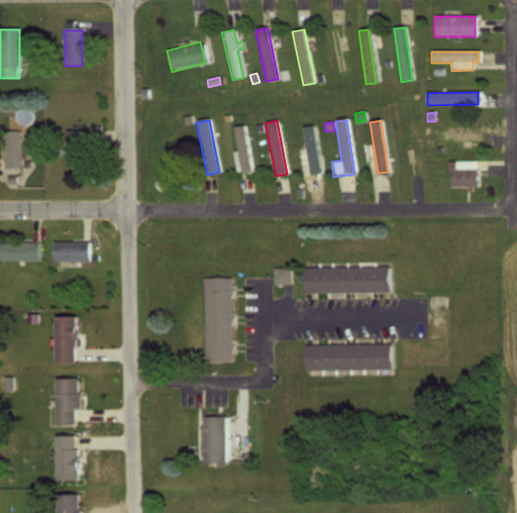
[(254,125),(256,133),(264,131),(262,124),(254,125)]
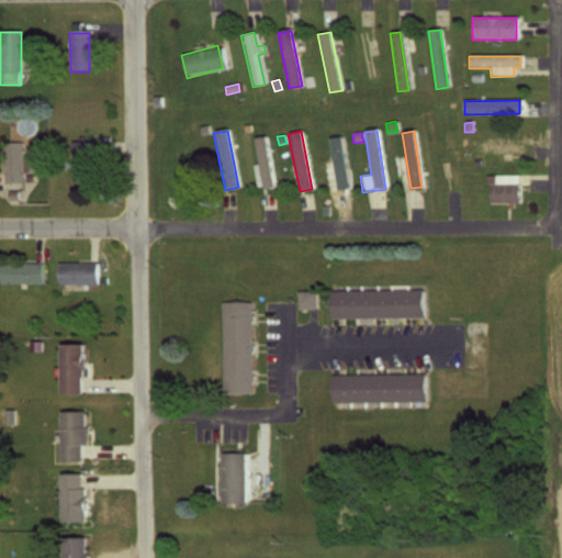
[(254,138),(258,164),(251,165),(257,190),(276,187),(266,136),(254,138)]
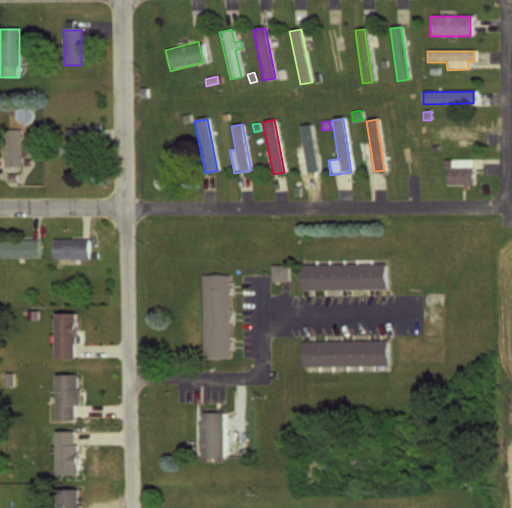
[(299,127),(307,173),(317,171),(309,125),(299,127)]
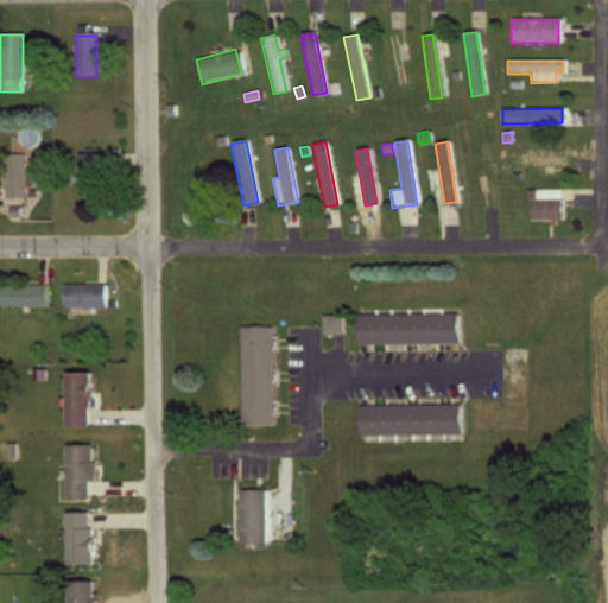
[(0,153),(0,188),(4,188),(5,201),(21,200),(21,188),(31,188),(31,169),(23,170),(23,153),(0,153)]
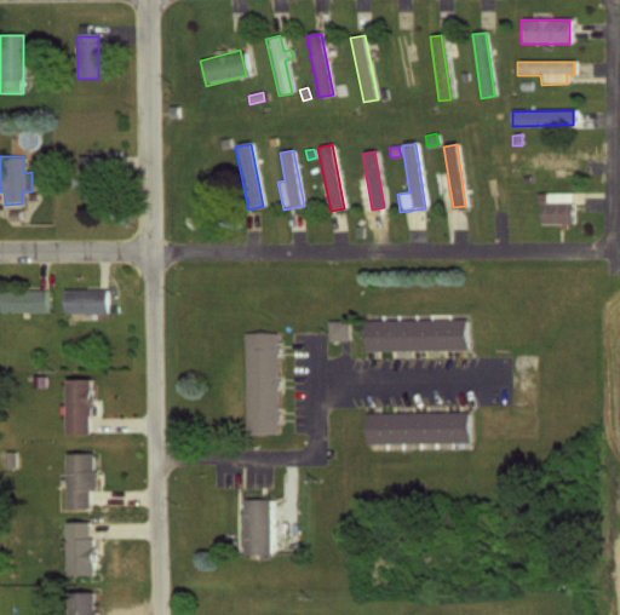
[(521,173),(577,173),(577,161),(521,161),(521,173)]
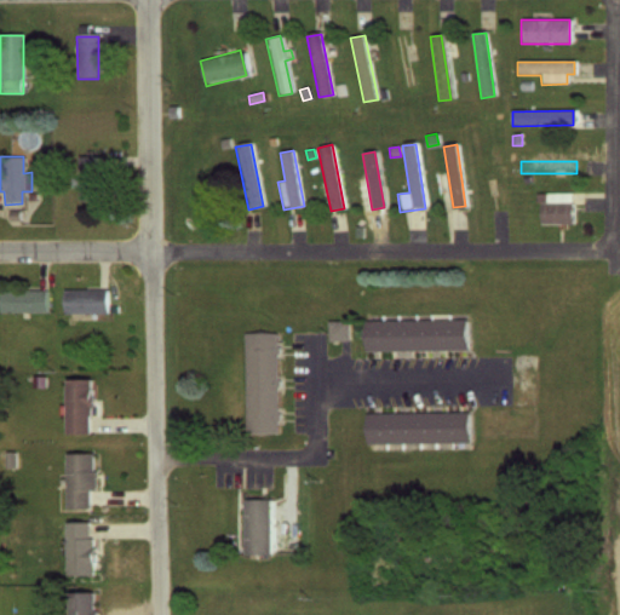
[(535,194),(535,205),(540,205),(540,225),(570,224),(570,194),(535,194)]
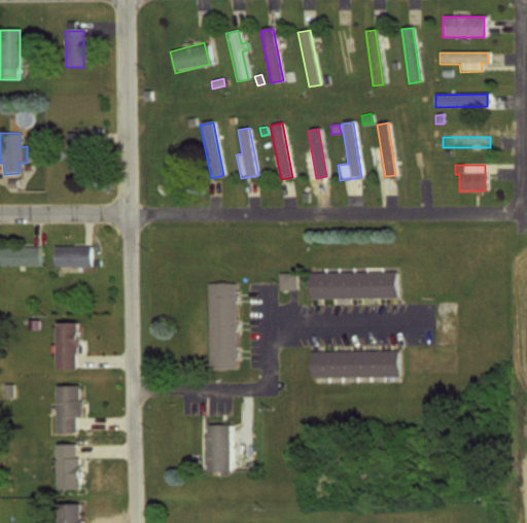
[(8,179),(7,187),(15,187),(15,179),(8,179)]
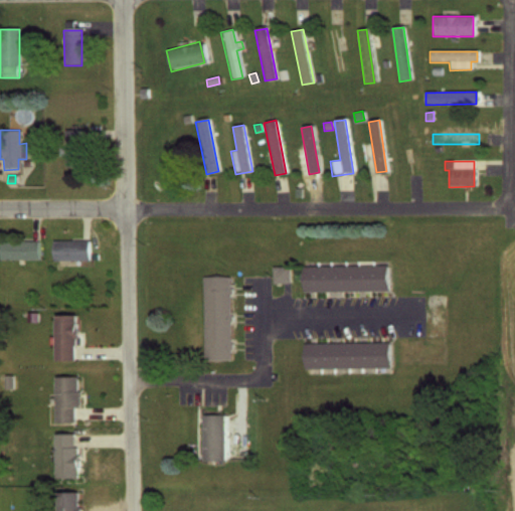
[(52,240),(53,262),(89,261),(89,239),(52,240)]
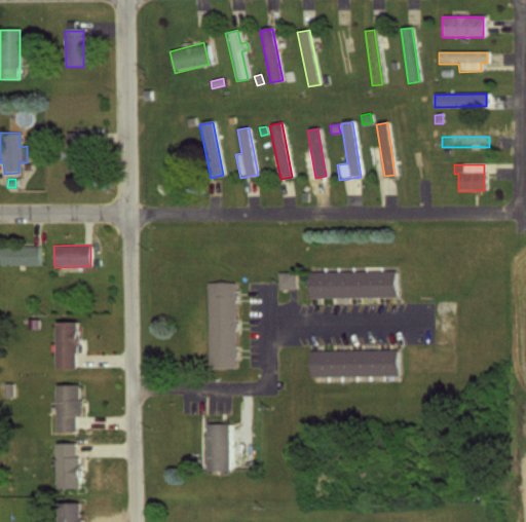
[(0,247),(0,264),(39,264),(39,247),(0,247)]
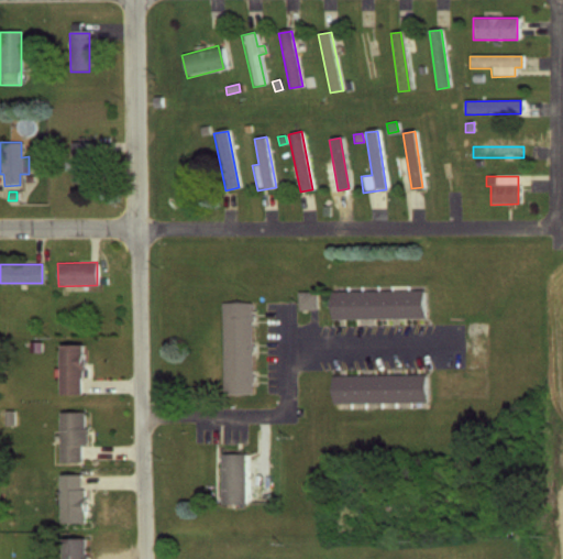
[(424,316),(331,319),(330,293),(423,291),(424,316)]
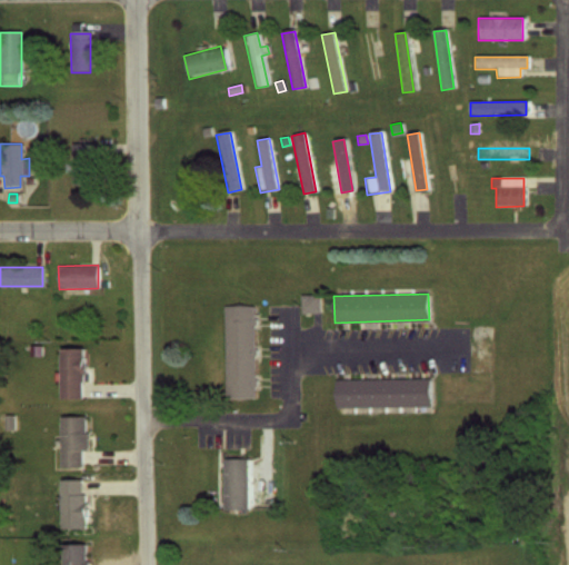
[(298,296),(299,314),(319,313),(319,296),(298,296)]
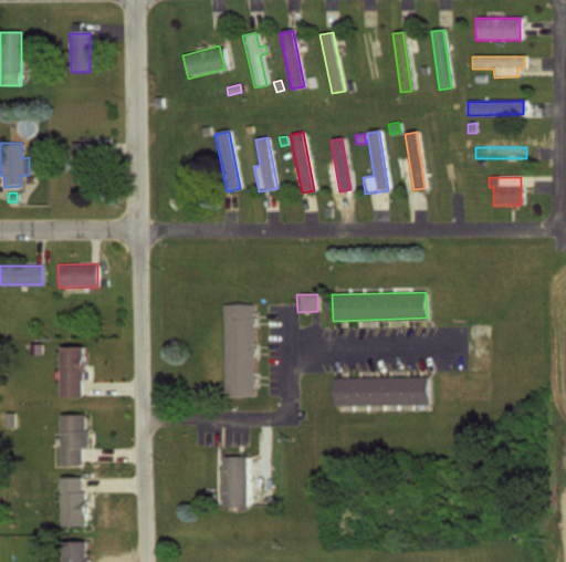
[(254,395),(224,395),(224,305),(254,305),(254,395)]
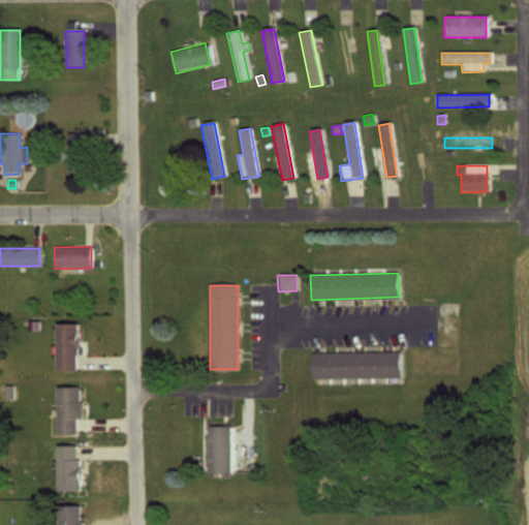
[(27,322),(27,332),(37,332),(37,322),(27,322)]
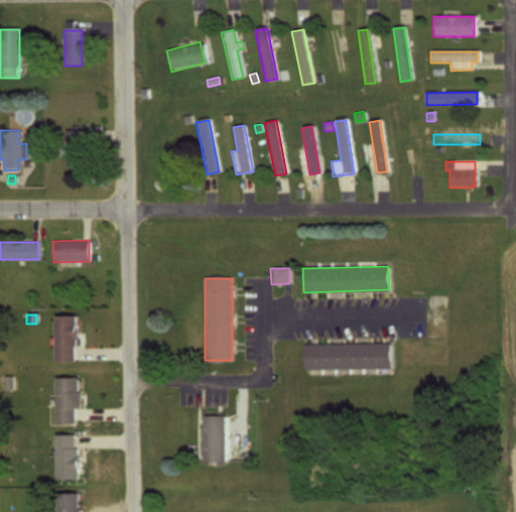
[(54,317),(54,339),(49,339),(49,347),(54,347),(55,362),(74,362),(74,317),(54,317)]
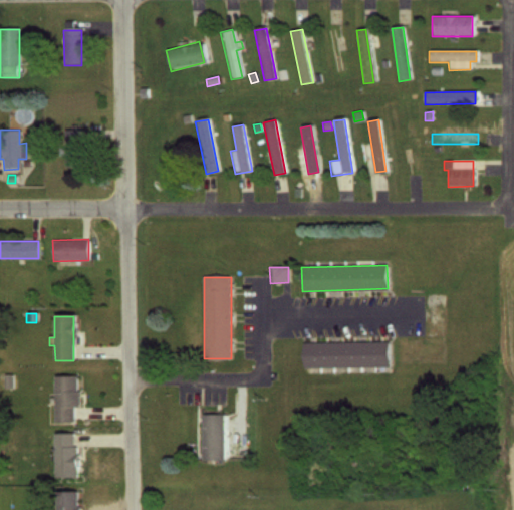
[(387,367),(302,369),(301,344),(386,343),(387,367)]
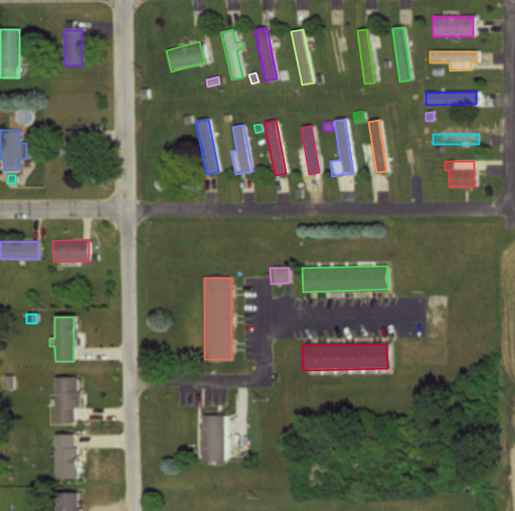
[(4,377),(4,391),(13,390),(13,377),(4,377)]
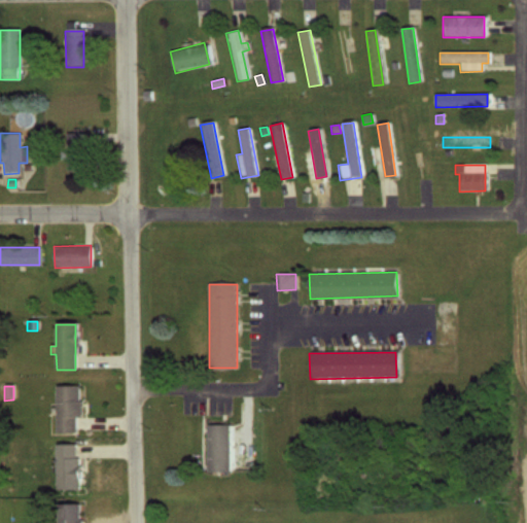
[(58,388),(59,433),(76,433),(75,419),(80,419),(80,402),(77,402),(77,388),(58,388)]
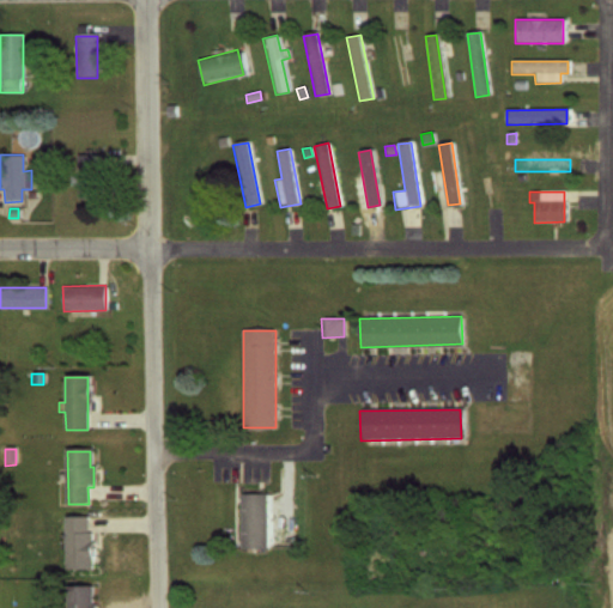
[(263,548),(240,548),(238,496),(263,496),(263,548)]
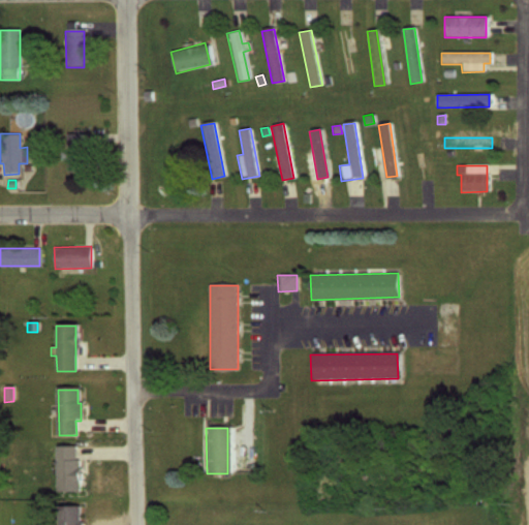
[(58,446),(56,492),(80,493),(80,480),(78,480),(78,462),(75,462),(75,448),(58,446)]
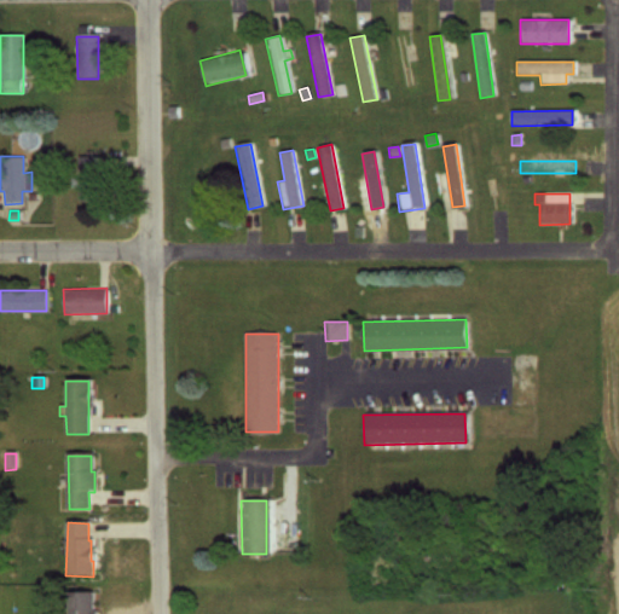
[(94,613),(94,609),(91,609),(91,594),(69,594),(69,613),(94,613)]
